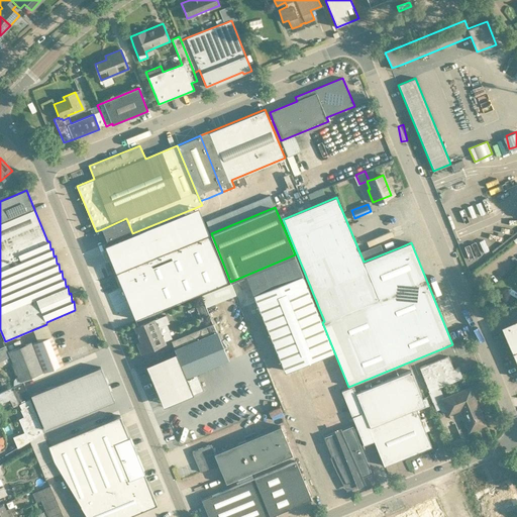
[(126,218),(102,229),(107,240),(131,230),(126,218)]
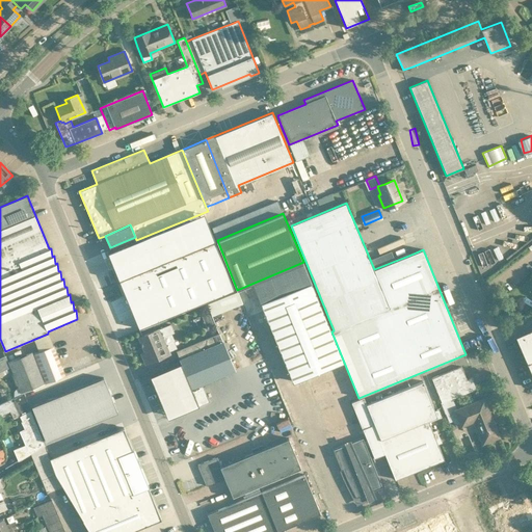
[(215,241),(120,281),(126,296),(151,287),(158,306),(134,316),(139,329),(235,290),(215,241)]
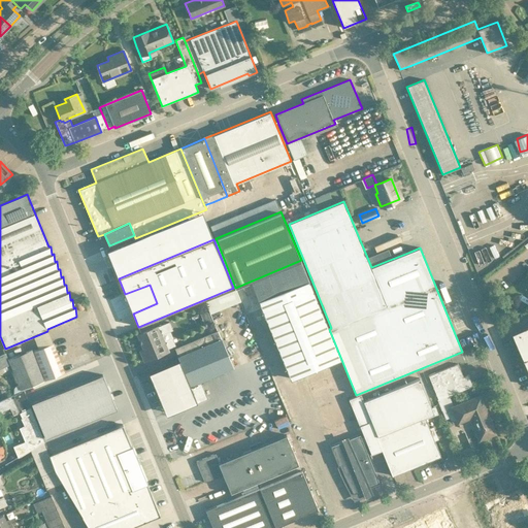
[(389,249),(374,254),(376,261),(383,259),(384,261),(392,259),(389,249)]
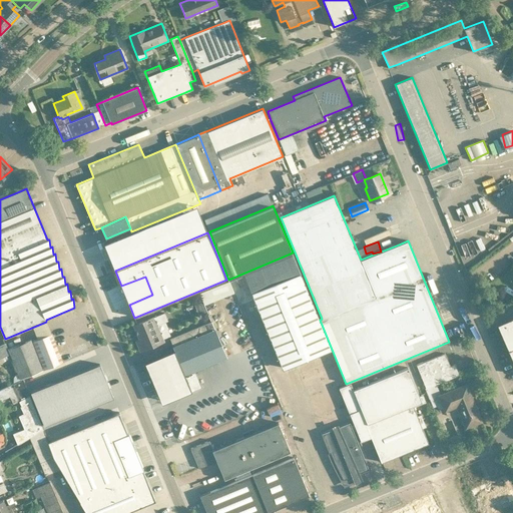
[(299,273),(251,292),(283,368),(331,349),(299,273)]
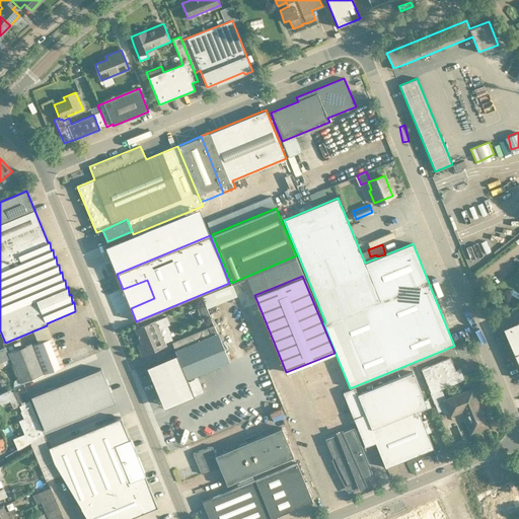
[(145,325),(136,329),(142,344),(138,345),(142,355),(166,345),(165,343),(171,341),(167,330),(165,326),(169,324),(166,316),(145,325)]
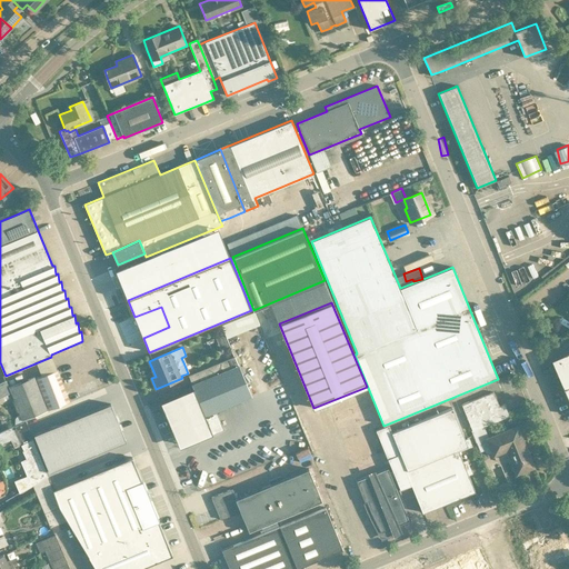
[(565,388),(568,386),(568,353),(553,361),(565,388)]
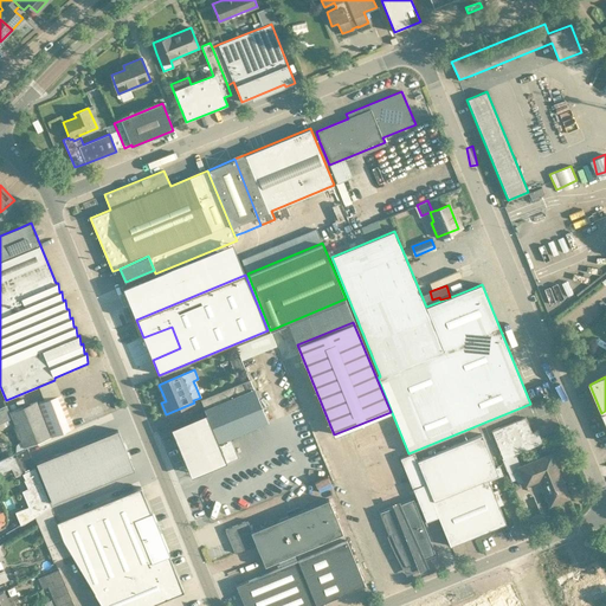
[(246,392),(205,410),(218,443),(268,423),(250,380),(243,382),(246,392)]
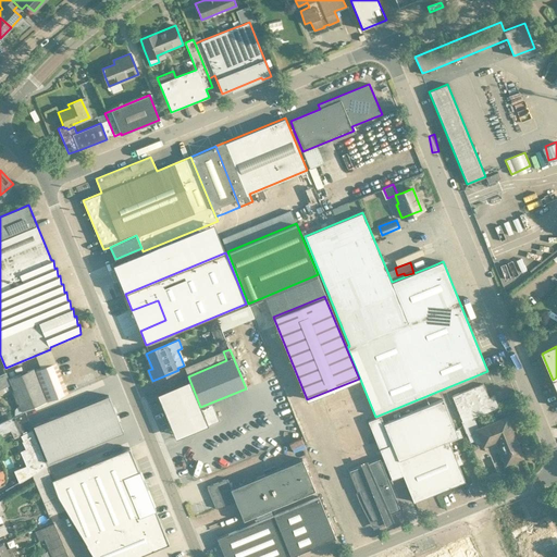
[(223,351),(222,351),(184,368),(188,376),(226,360),(223,351)]
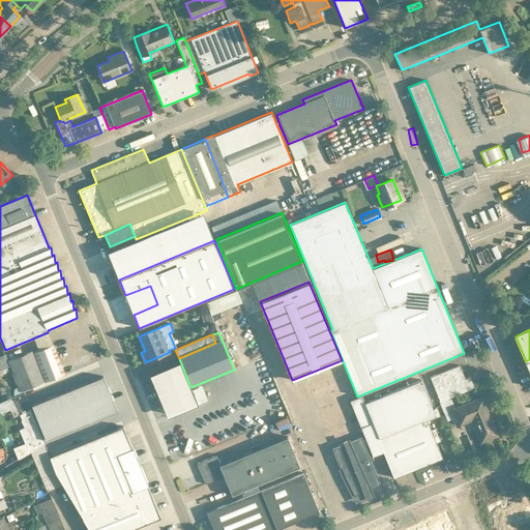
[(54,344),(34,352),(46,380),(65,373),(54,344)]
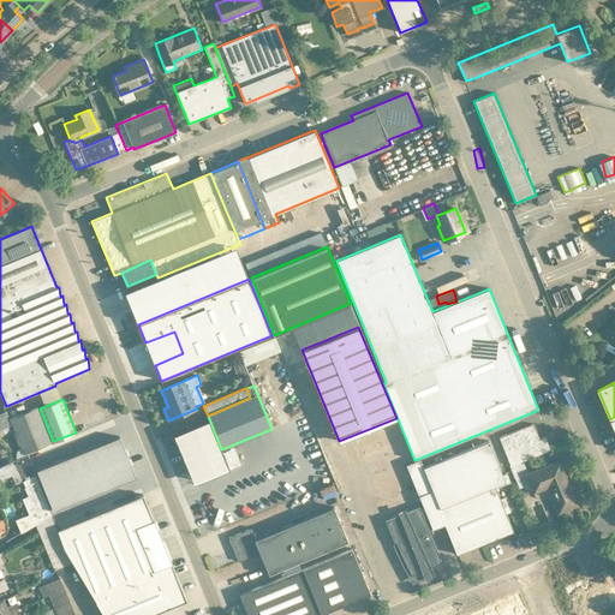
[(37,407),(11,418),(25,453),(52,443),(37,407)]
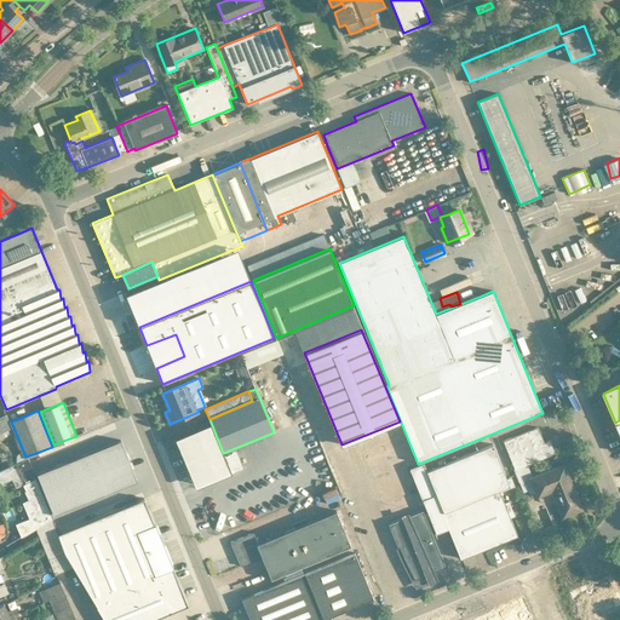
[(6,414),(0,417),(0,434),(4,432),(9,430),(12,428),(6,414)]
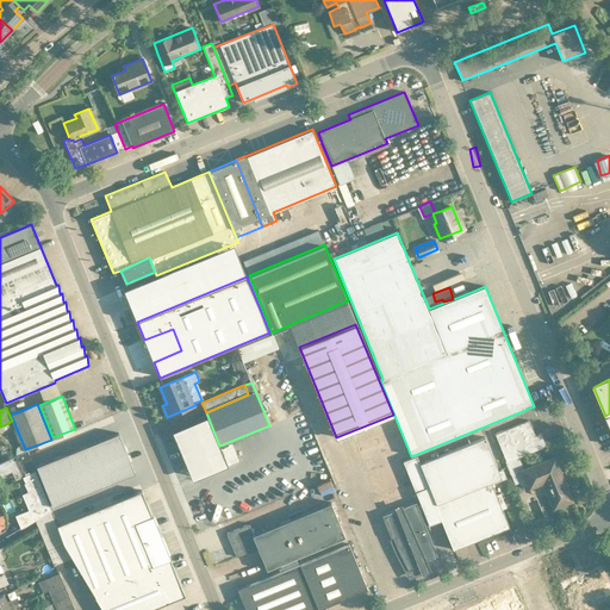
[(529,421),(518,424),(495,434),(506,462),(546,446),(541,434),(533,437),(531,433),(533,431),(533,430),(533,429),(529,421)]
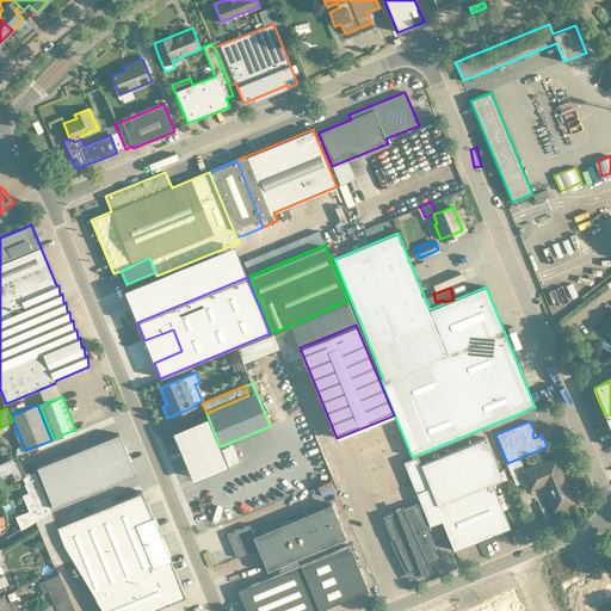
[(4,426),(0,427),(0,433),(11,427),(8,424),(4,426)]
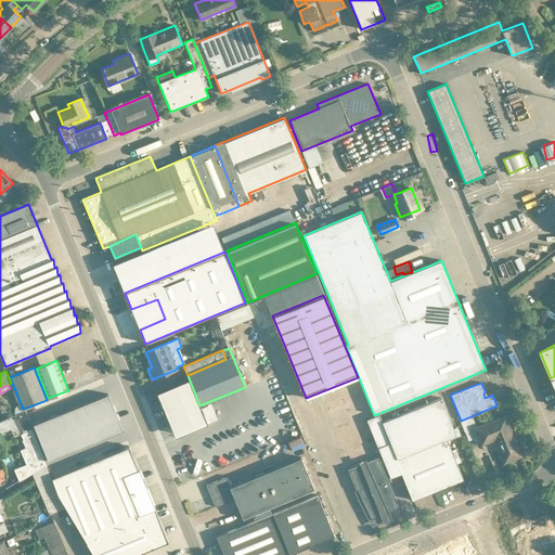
[(107,394),(33,424),(48,461),(123,430),(107,394)]
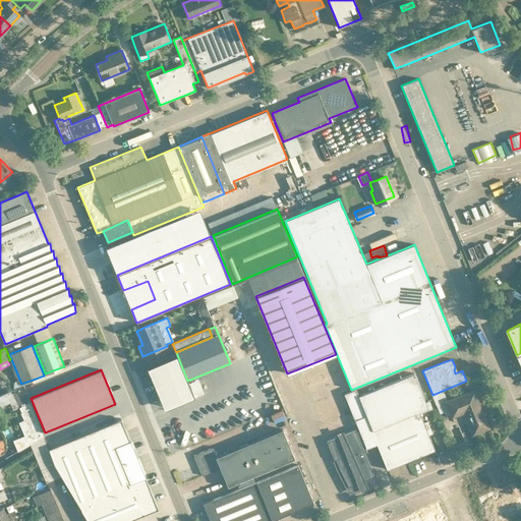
[(377,444),(383,460),(387,469),(435,450),(428,435),(432,433),(427,421),(423,422),(420,413),(432,408),(429,401),(425,402),(414,373),(358,396),(356,389),(344,394),(354,420),(365,448),(377,444)]
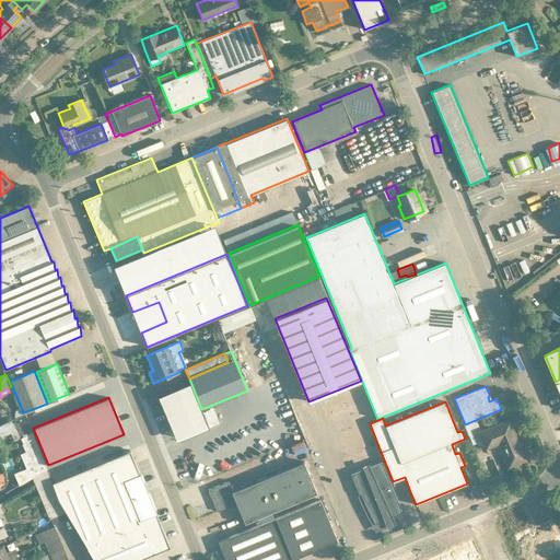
[(23,415),(12,419),(21,438),(32,432),(23,415)]
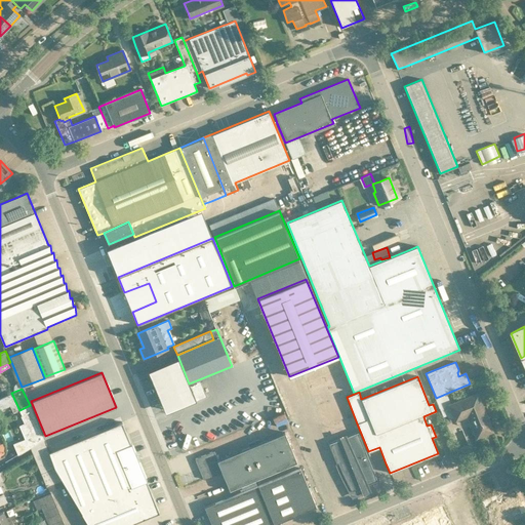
[(475,394),(465,398),(448,405),(455,420),(468,415),(477,438),(492,432),(489,422),(481,403),(479,404),(475,394)]
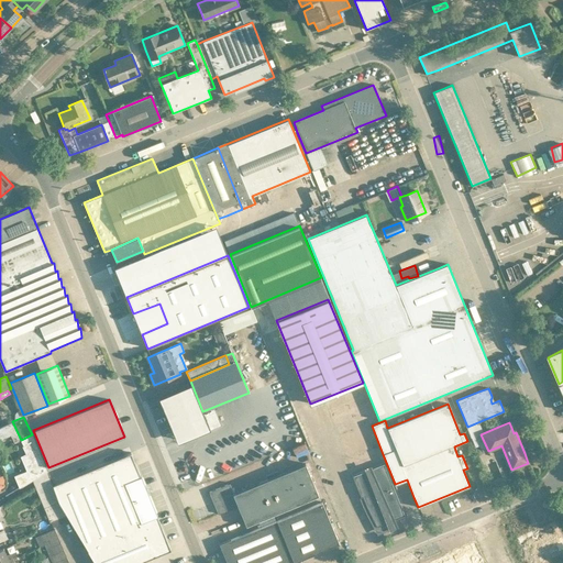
[(15,476),(19,486),(20,487),(33,481),(32,477),(46,467),(34,440),(22,445),(26,454),(21,456),(28,471),(15,476)]
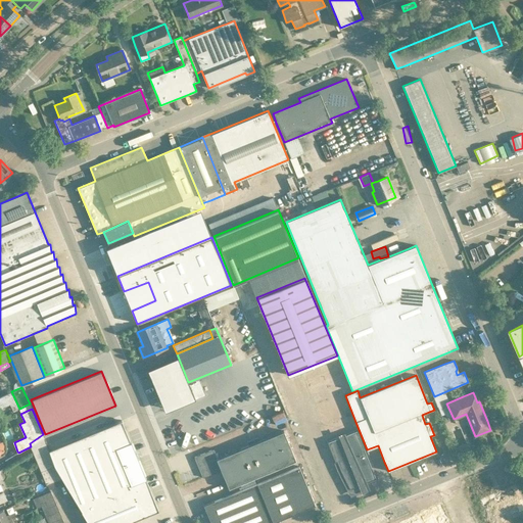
[(146,479),(131,441),(131,442),(122,420),(48,450),(54,465),(88,522),(129,522),(158,511),(146,479)]
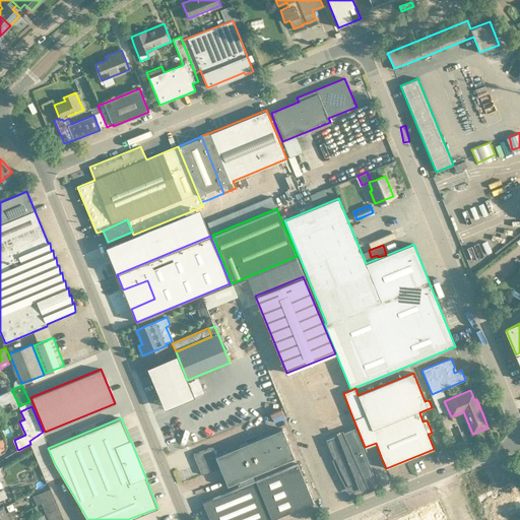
[(211,447),(193,454),(202,474),(219,467),(228,485),(237,481),(294,457),(281,428),(215,456),(211,447)]
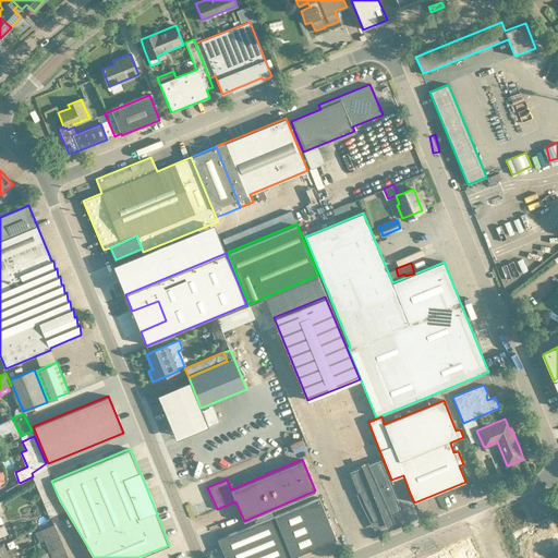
[(380,459),(349,472),(358,494),(359,493),(363,501),(367,511),(373,522),(384,518),(386,522),(383,523),(384,524),(392,519),(390,516),(403,510),(402,509),(401,510),(397,500),(380,459)]
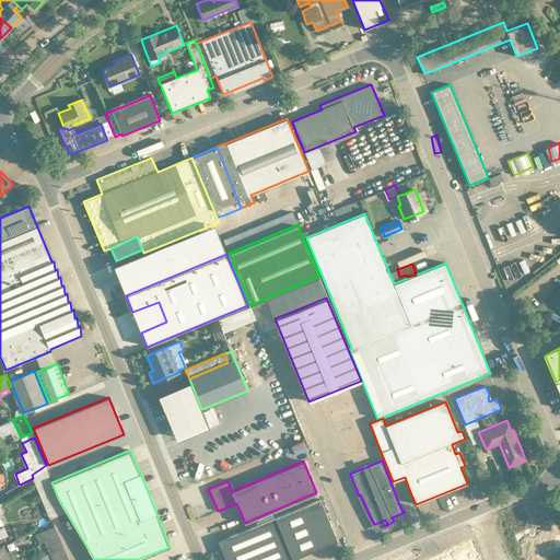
[(32,475),(33,478),(49,518),(66,512),(58,499),(47,468),(46,465),(32,475)]
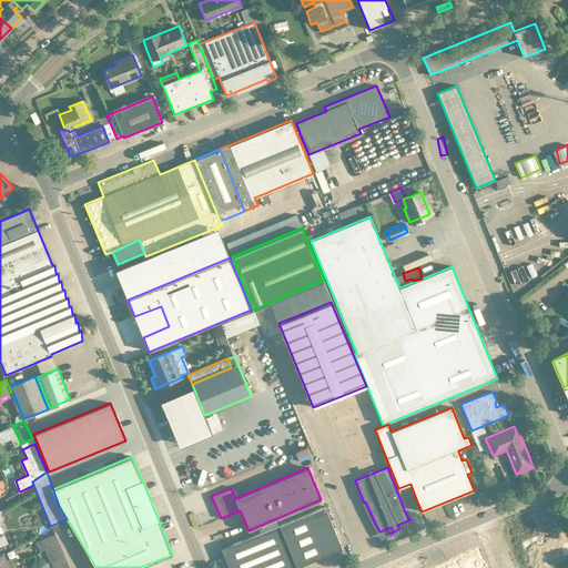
[(325,506),(221,549),(229,567),(293,567),(342,548),(325,506)]
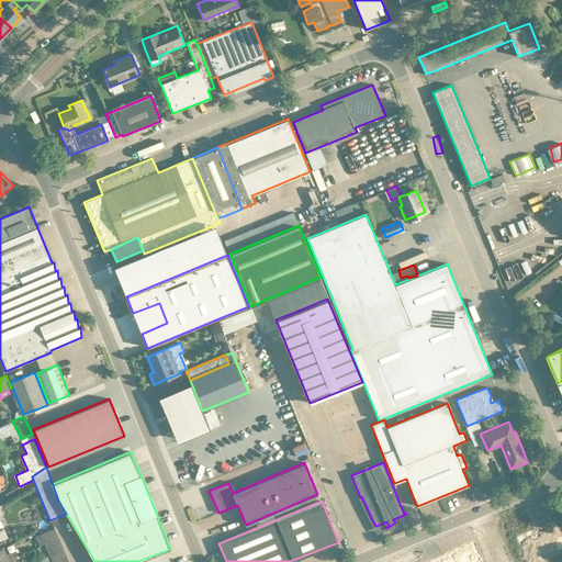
[(561,526),(558,516),(517,535),(529,561),(547,561),(542,551),(561,541),(561,526)]
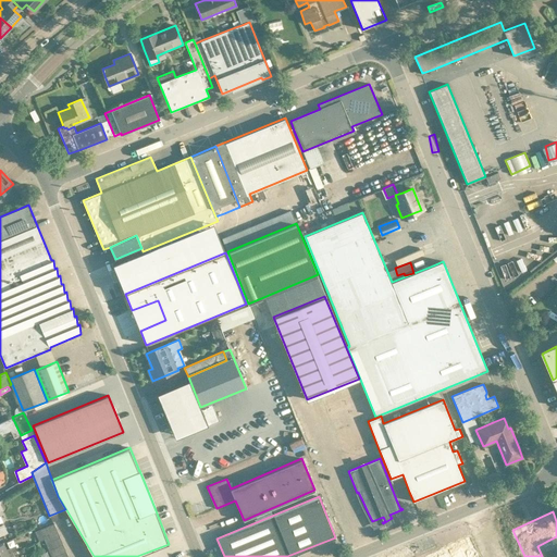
[(54,523),(40,529),(35,532),(38,541),(44,539),(42,536),(57,531),(54,523)]
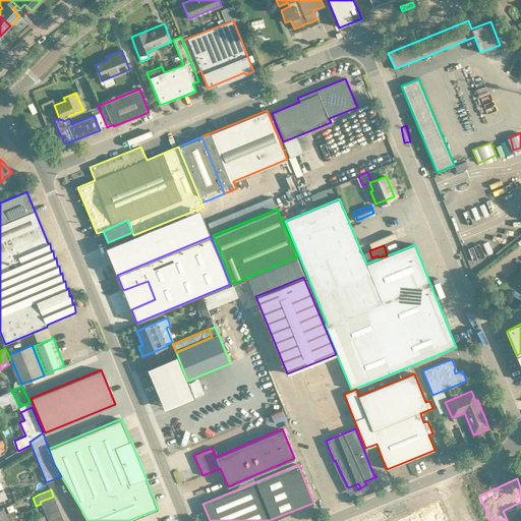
[(40,502),(41,504),(43,508),(56,503),(53,497),(40,502)]
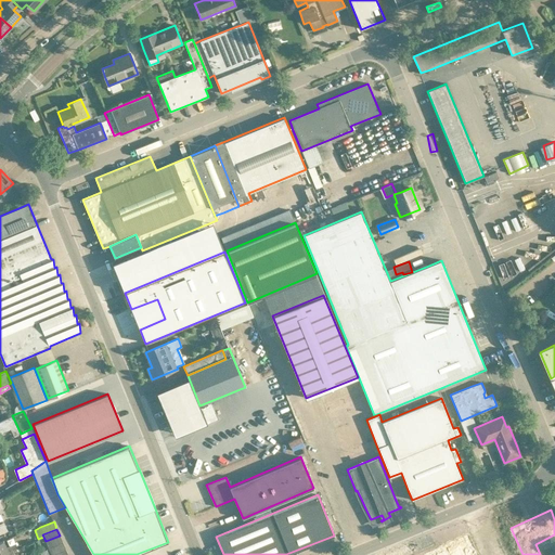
[(46,541),(49,549),(63,542),(60,536),(46,541)]
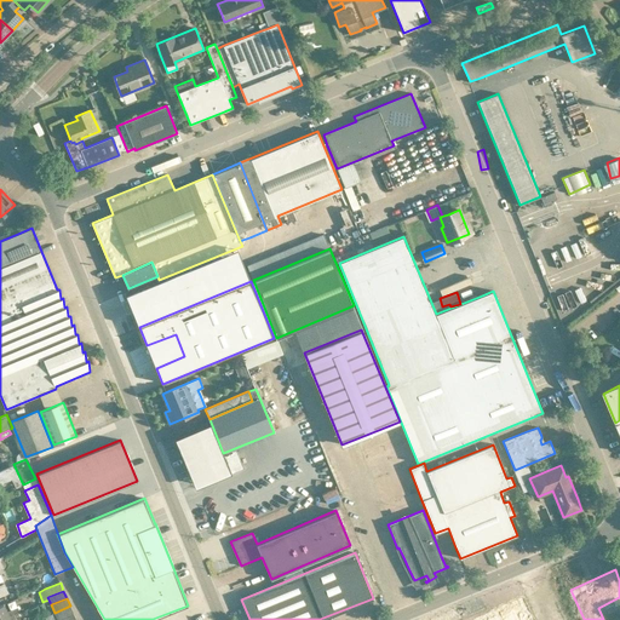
[(539,619),(532,601),(483,619),(539,619)]
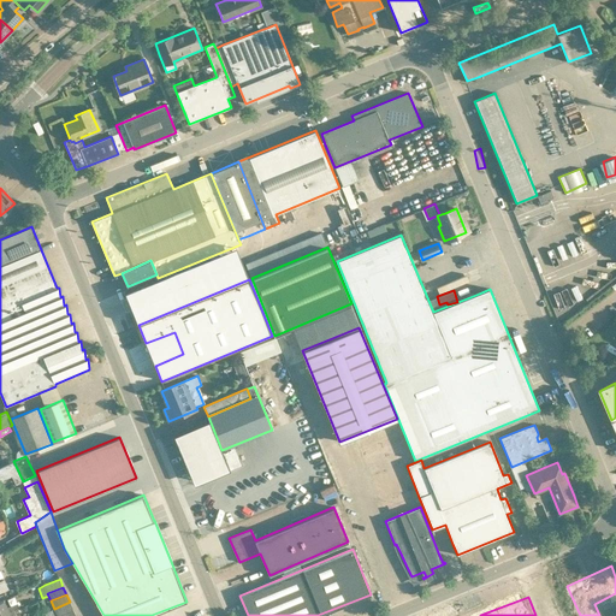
[(0,600),(0,615),(13,611),(13,610),(19,608),(17,603),(7,608),(4,599),(0,600)]
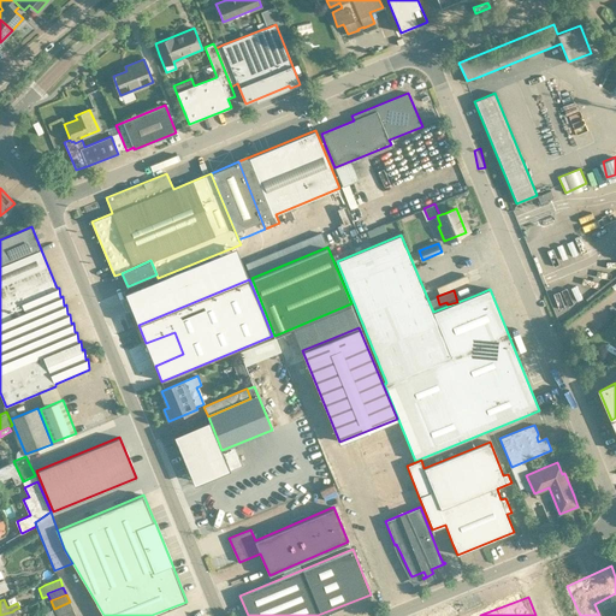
[(70,602),(54,609),(57,615),(58,615),(73,610),(70,602)]
